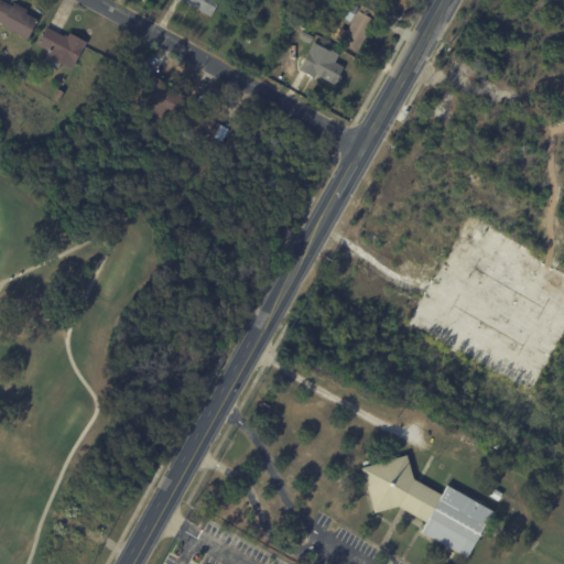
[(0,0),(1,1),(10,7),(12,3),(25,10),(23,14),(35,21),(25,40),(0,26),(0,0)]
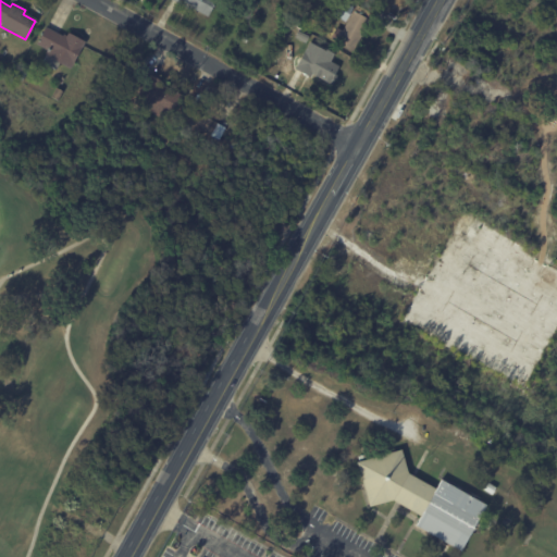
[(187,10),(169,0),(215,0),(206,17),(189,8),(188,10),(187,10)]
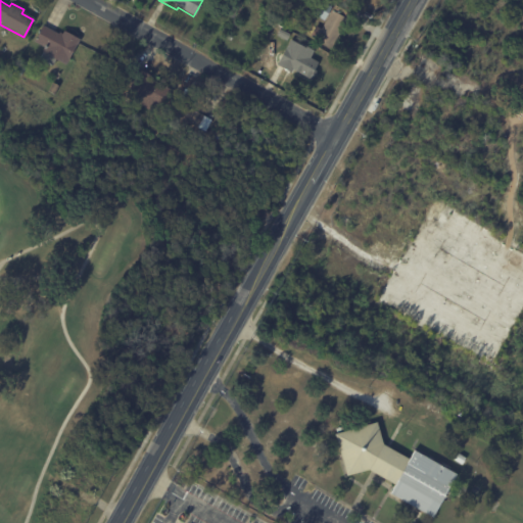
[(233,18),(221,12),(227,0),(230,0),(234,2),(235,0),(240,0),(242,1),(233,18)]
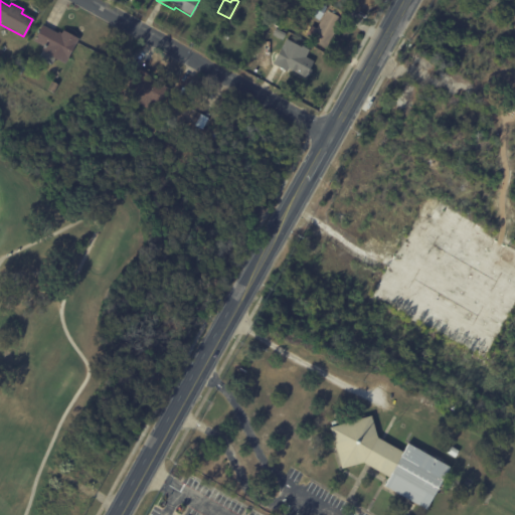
[(319,20),(308,15),(315,1),(326,6),(319,20)]
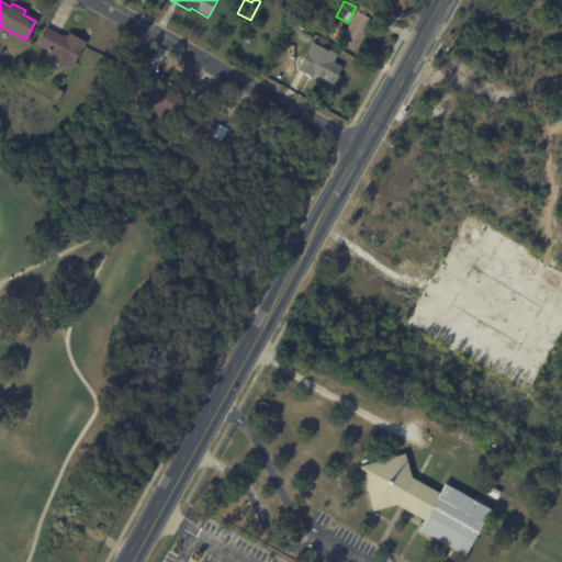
[(366,9),(377,15),(355,53),(332,40),(338,29),(344,32),(356,11),(357,12),(360,6),(366,9)]
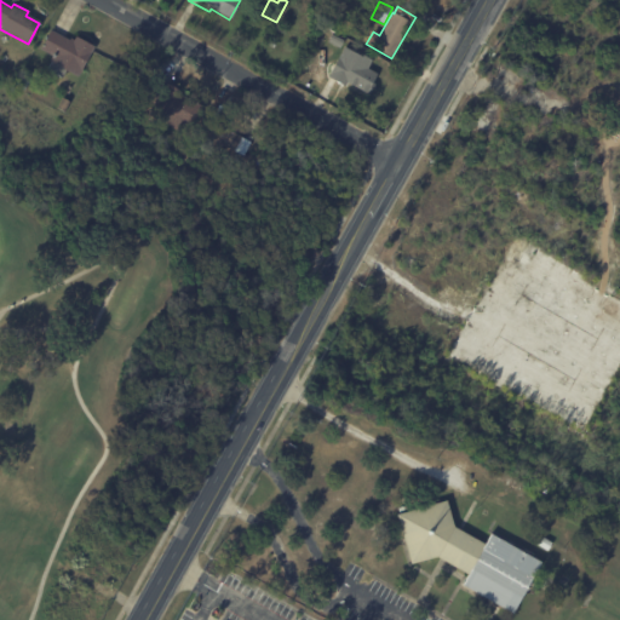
[(314,40),(322,27),(332,32),(329,35),(342,42),(339,47),(323,38),(320,44),(314,40)]
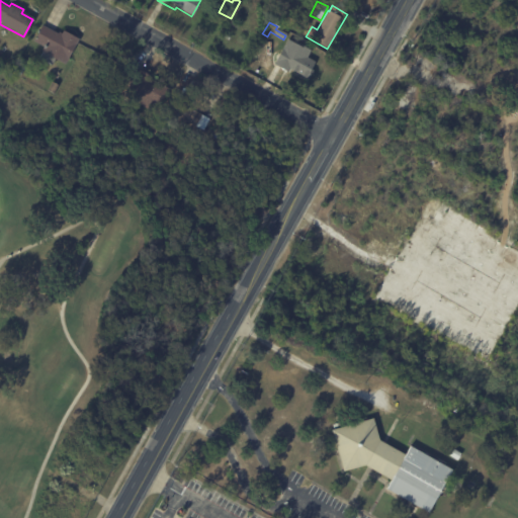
[(44,27),(57,34),(58,32),(61,33),(62,31),(78,39),(64,66),(51,58),(49,61),(39,56),(41,53),(40,52),(41,50),(40,49),(41,47),(32,41),(41,25),(44,27)]
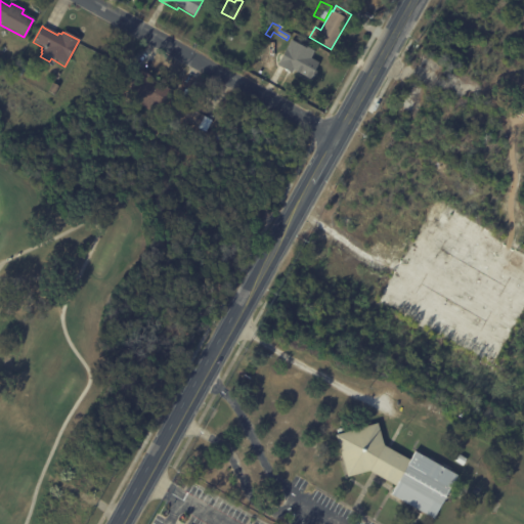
[(223,37),(226,33),(232,37),(230,41),(223,37)]
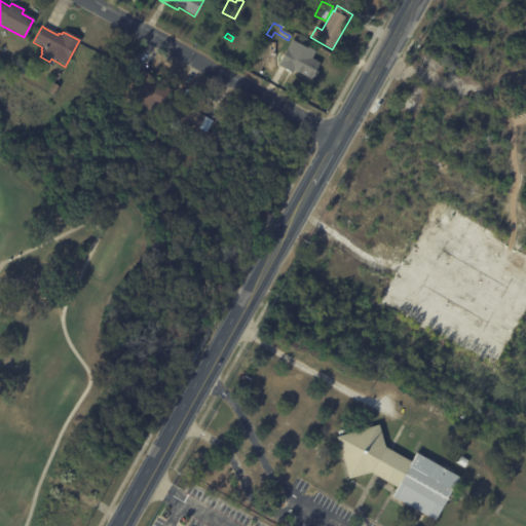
[(296,47),(312,57),(311,59),(318,63),(314,71),(317,72),(312,81),(294,71),(292,74),(277,66),(286,52),(290,55),(295,47),(296,47)]
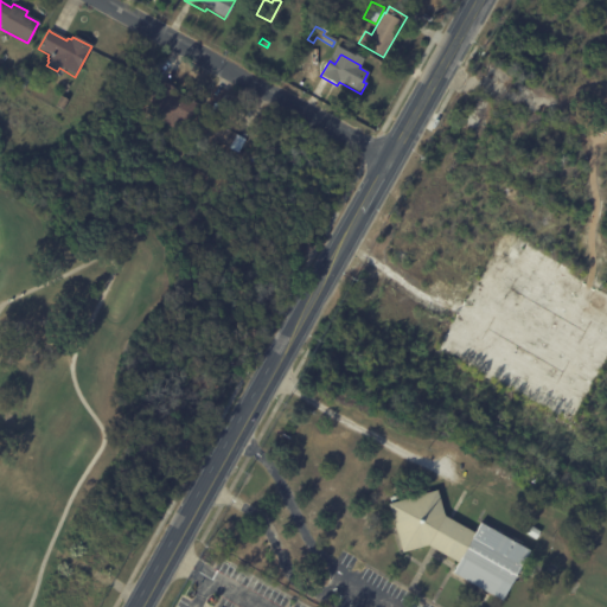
[(14,84),(23,69),(31,74),(23,89),(14,84)]
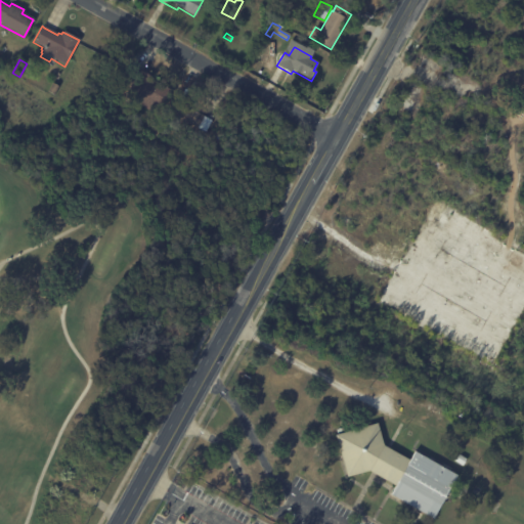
[(140,72),(153,78),(151,81),(170,90),(159,110),(155,107),(151,112),(140,105),(123,95),(136,70),(140,72)]
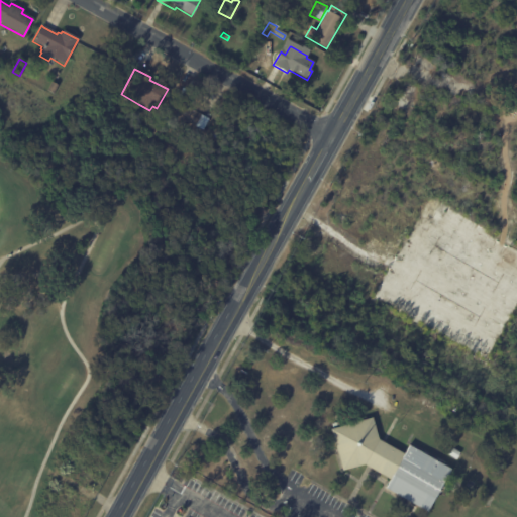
[(48,90),(54,82),(60,85),(55,94),(48,90)]
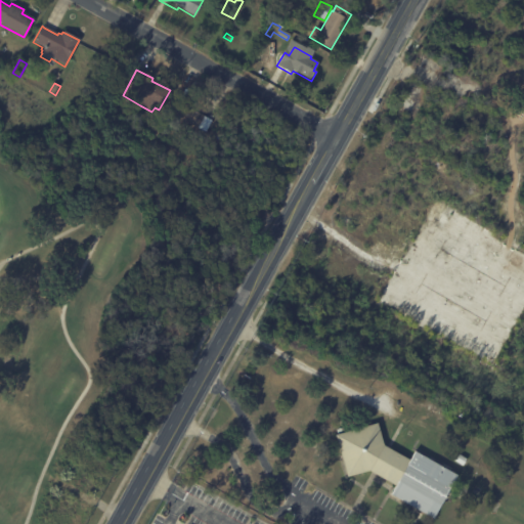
[(202,115),(203,116),(195,129),(179,119),(186,106),(202,115)]
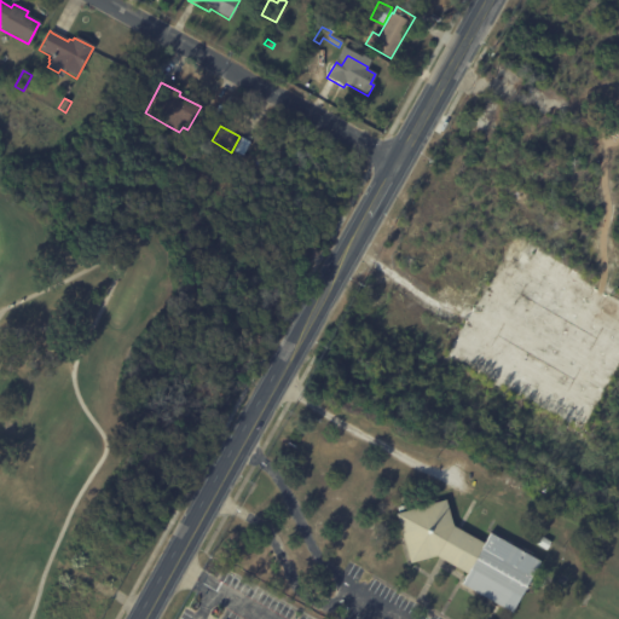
[(458,528),(485,544),(491,533),(542,562),(513,612),(463,584),(468,573),(438,556),(412,563),(399,514),(447,499),(455,526),(458,528)]
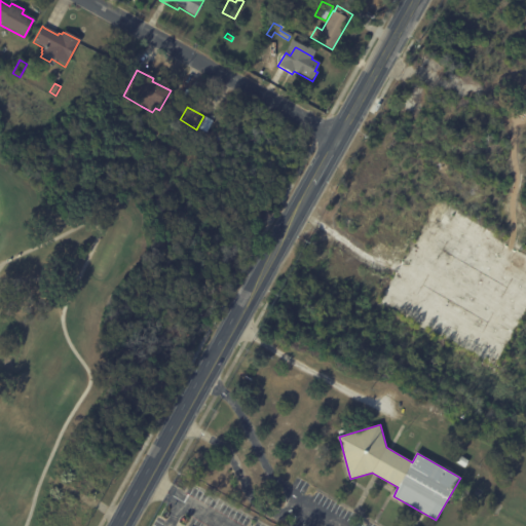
[(459,455),(467,460),(463,467),(455,461),(459,455)]
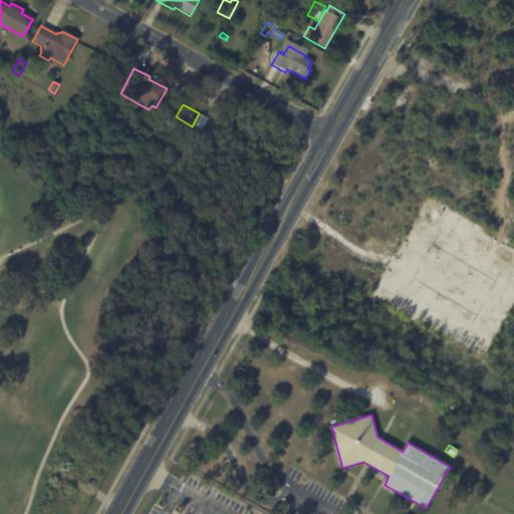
[(447,487),(452,478),(458,482),(454,490),(447,487)]
